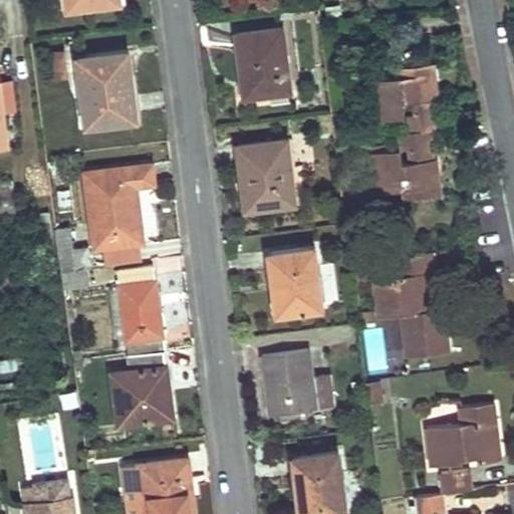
[(284,27),(239,32),(246,94),(291,89),(284,27)]
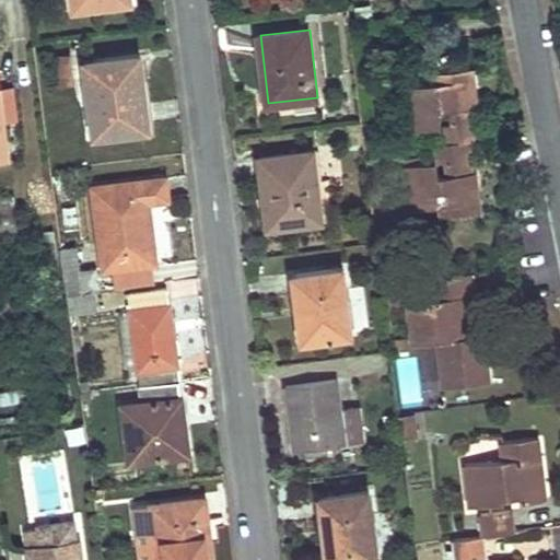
[(72,53),(54,55),(58,85),(77,83),(72,53)]
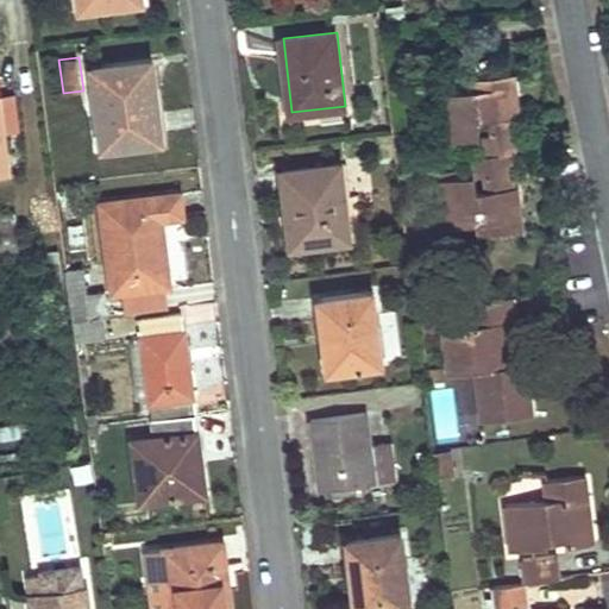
[(152,60),(94,67),(105,148),(146,142),(140,110),(158,107),(152,60)]
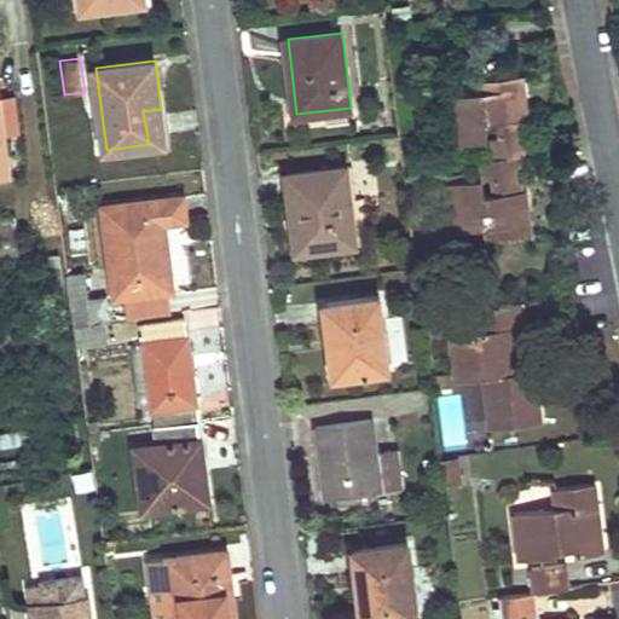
[(521,76),(513,77),(514,96),(524,94),(521,76)]
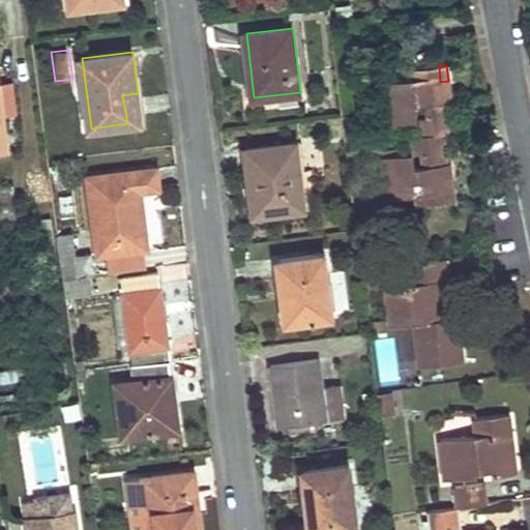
[(413,79),(383,82),(387,123),(418,120),(416,108),(427,107),(429,118),(421,119),(422,136),(442,134),(451,133),(449,112),(444,112),(443,102),(451,101),(448,81),(440,82),(439,66),(412,69),(413,79)]
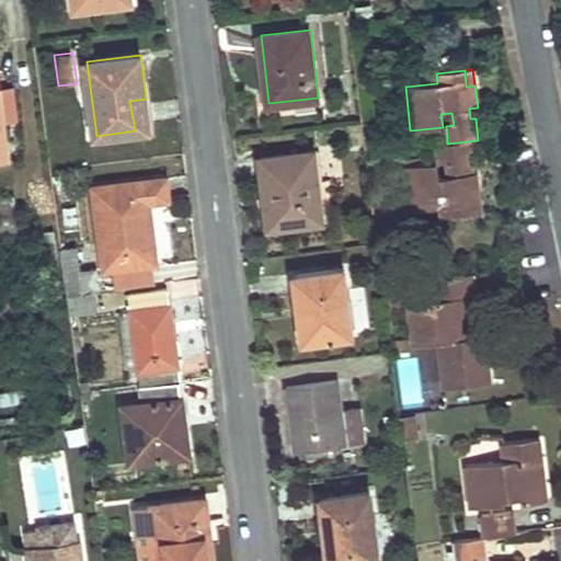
[(0,80),(0,163),(12,162),(6,122),(1,88),(0,80)]
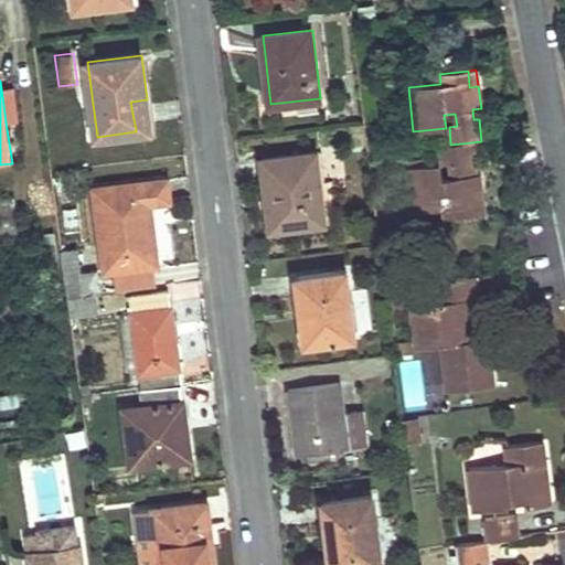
[(13,86),(1,88),(6,123),(19,121),(13,86)]
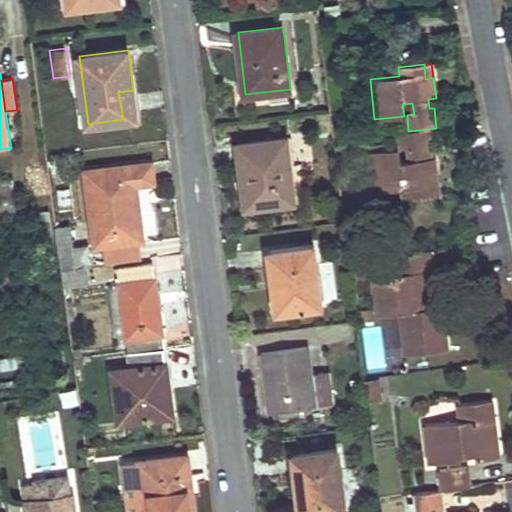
[(133,90),(118,92),(123,119),(137,117),(133,90)]
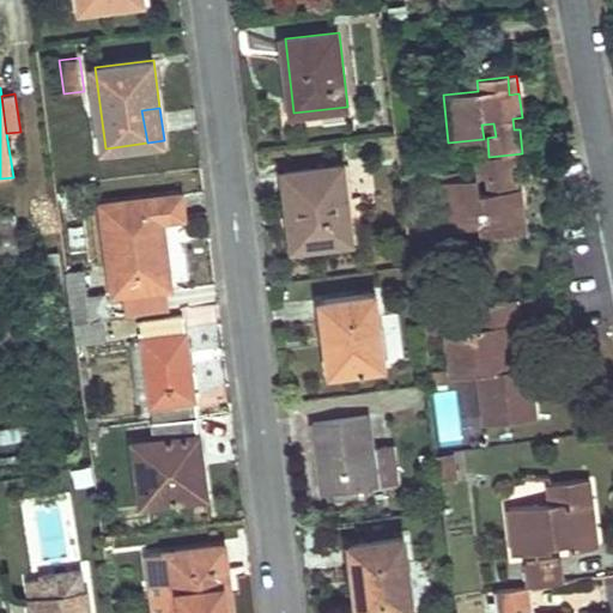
[(489,157),(480,158),(483,178),(491,177),(493,190),(480,193),(479,177),(465,178),(444,182),(442,182),(448,230),(484,225),(486,236),(516,232),(513,213),(522,213),(520,188),(510,189),(509,178),(515,178),(511,155),(489,157)]
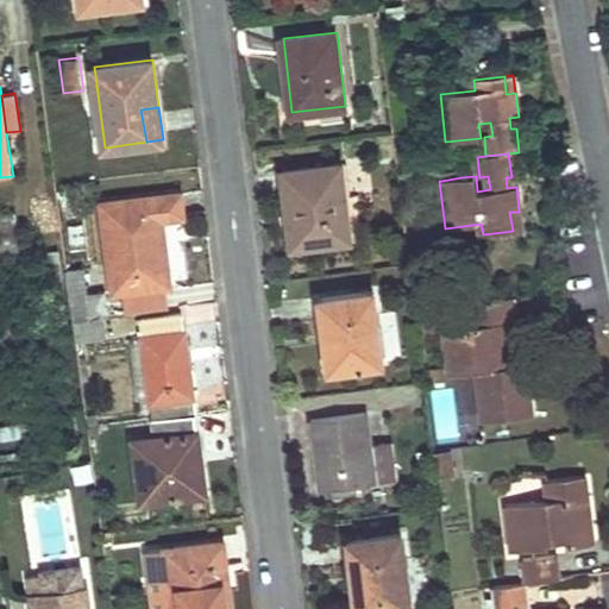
[(340,164),(284,170),(287,196),(295,194),(302,245),(350,240),(340,164)]
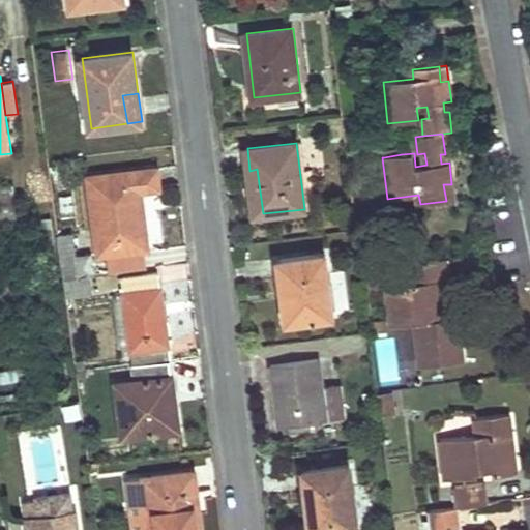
[(401,148),(384,150),(384,157),(402,154),(401,148)]
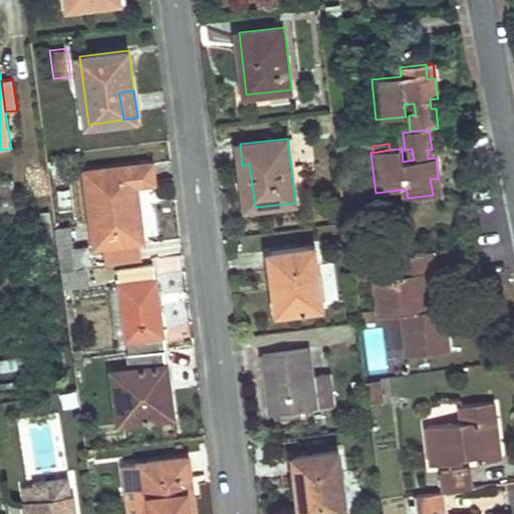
[(153,163),(88,172),(94,222),(100,221),(104,245),(140,240),(144,240),(137,184),(155,181),(153,163)]
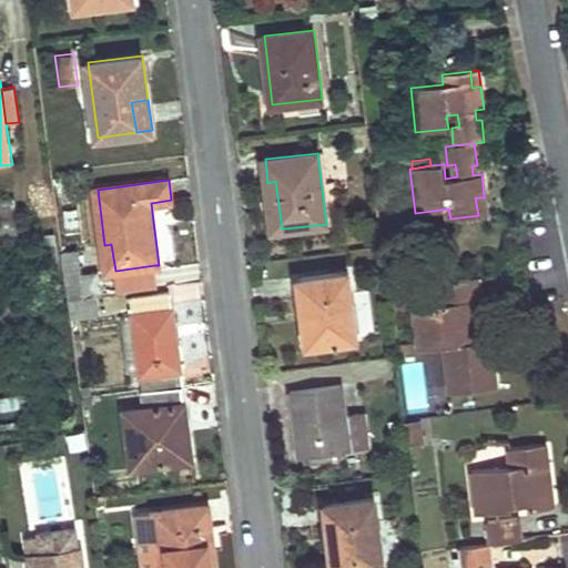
[(275,181),(267,183),(273,230),(282,229),(275,181)]
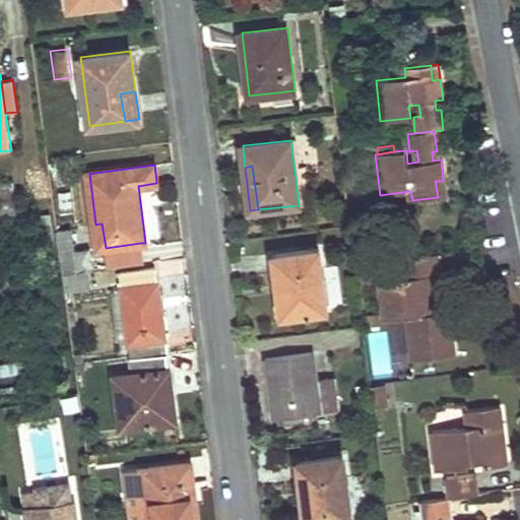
[(435,181),(438,197),(445,197),(443,181),(435,181)]
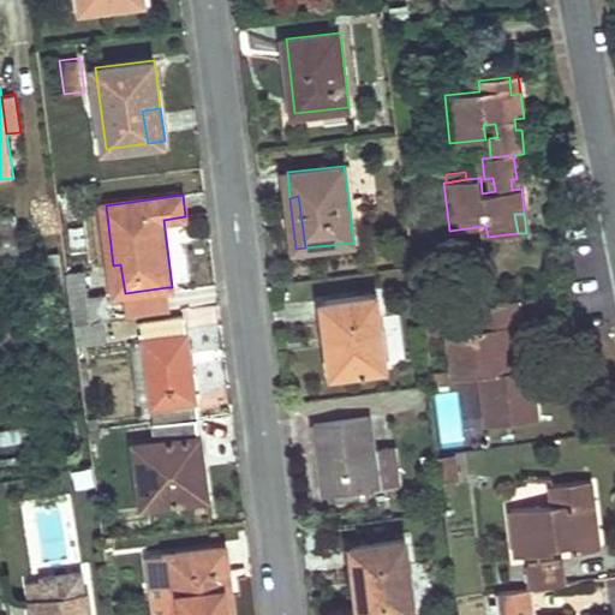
[(17,215),(0,216),(0,245),(21,243),(17,215)]
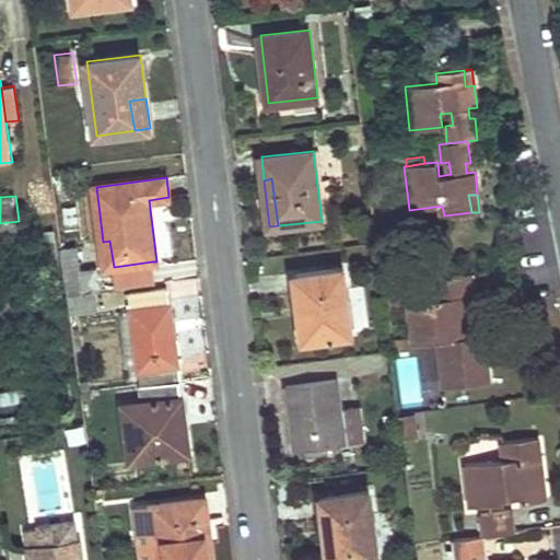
[(0,236),(20,234),(19,221),(0,223),(0,236)]
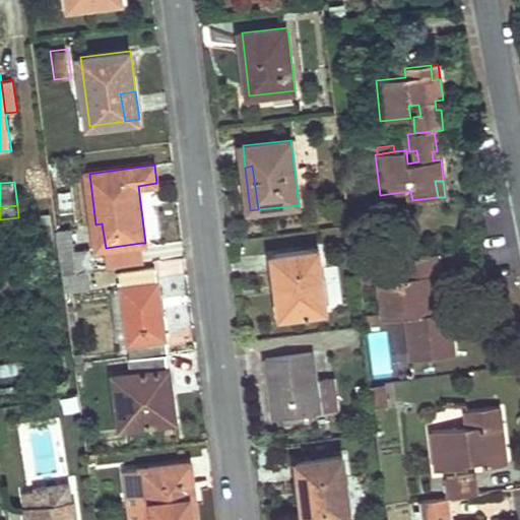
[(102,223),(95,224),(98,249),(106,248),(102,223)]
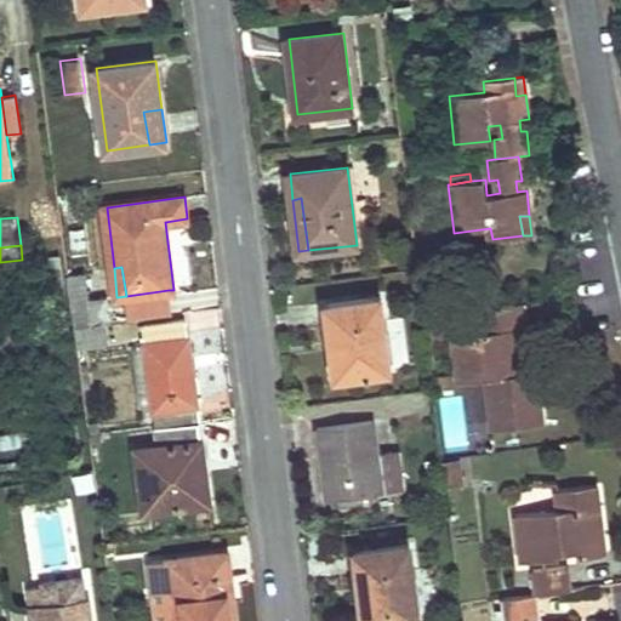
[(169,290),(126,296),(130,322),(172,315),(169,290)]
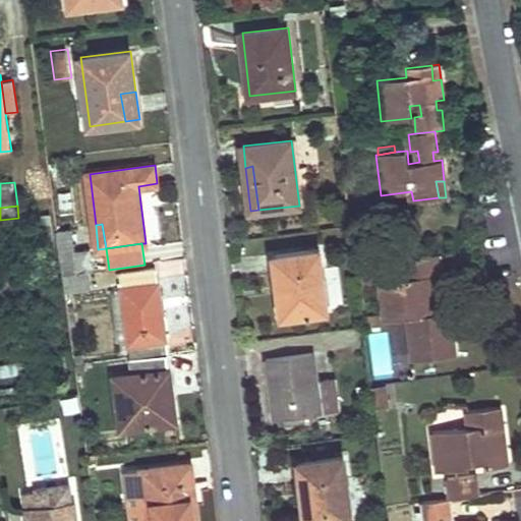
[(93,249),(62,253),(65,275),(89,272),(96,271),(93,249)]
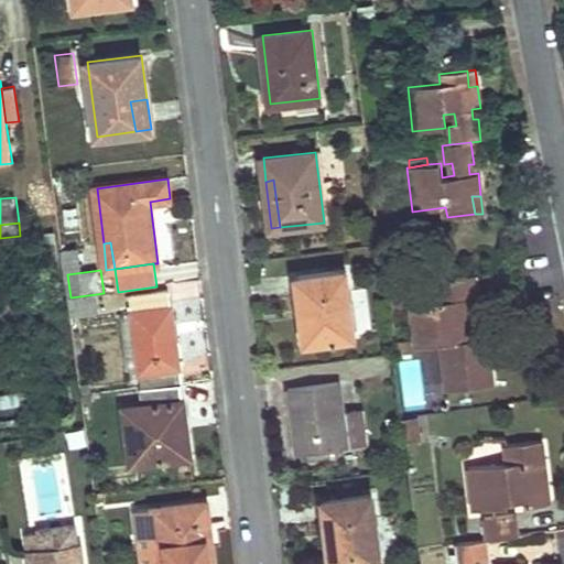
[(346,272),(302,277),(307,316),(302,316),(305,344),(355,337),(346,272)]
